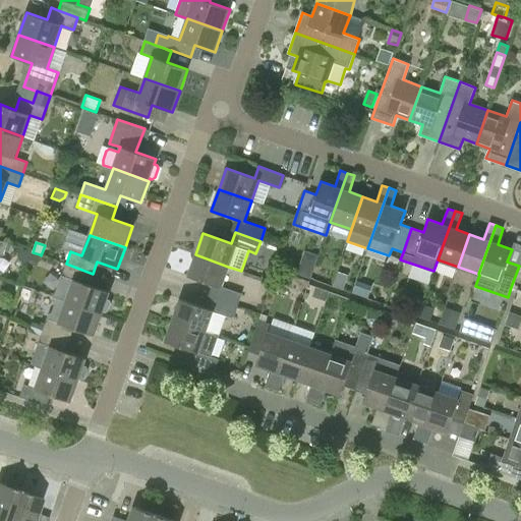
[(26,265),(31,251),(19,247),(16,256),(18,262),(26,265)]
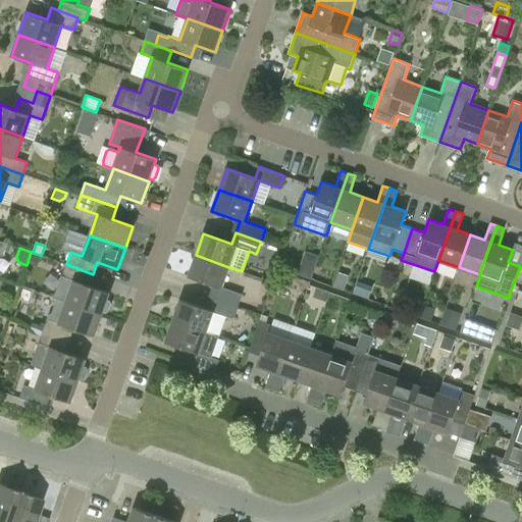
[(313,275),(316,252),(303,250),(300,274),(313,275)]
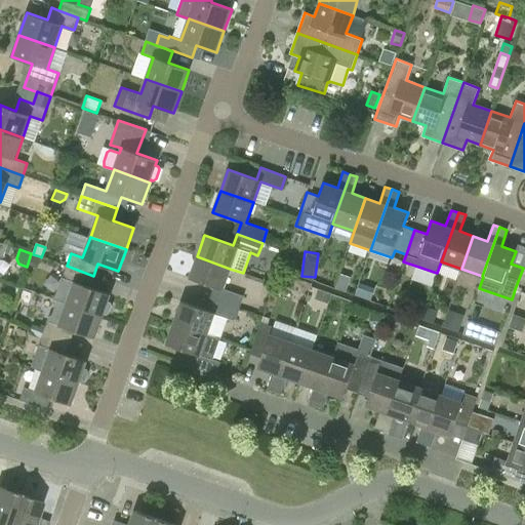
[(33,254),(29,266),(37,268),(40,256),(33,254)]
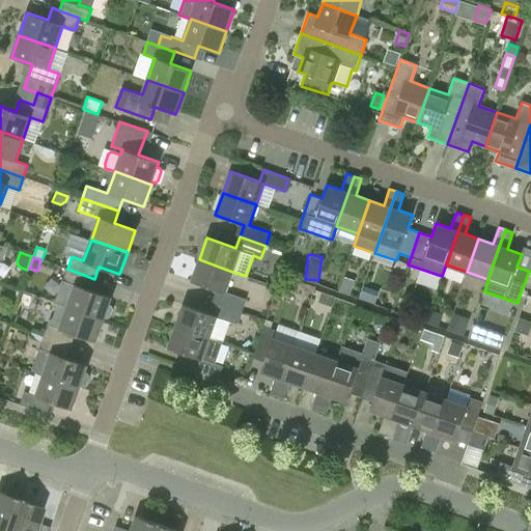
[(246,300),(226,292),(232,272),(199,259),(192,281),(221,291),(217,303),(242,312),(246,300)]
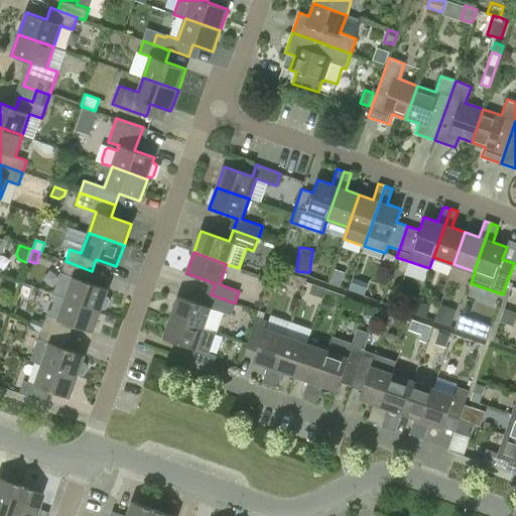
[(101,310),(102,308),(104,309),(107,308),(110,300),(109,297),(106,296),(108,289),(88,282),(92,271),(66,261),(53,295),(56,295),(66,298),(101,310)]
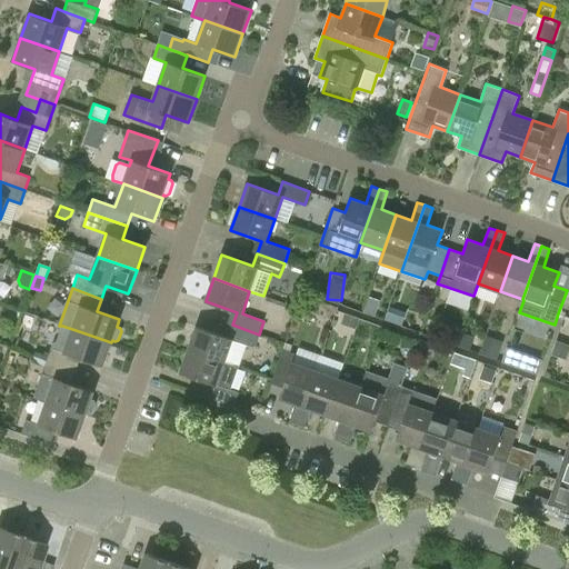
[(341,323),(356,329),(359,319),(346,313),(341,323)]
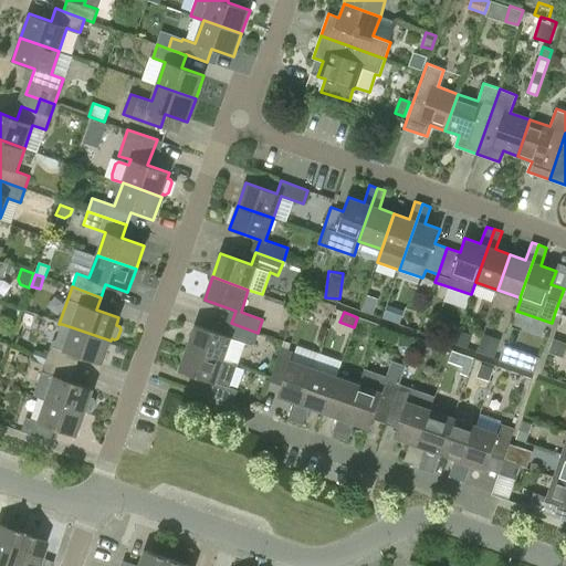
[(227,335),(196,325),(187,348),(238,366),(245,344),(253,346),(258,333),(231,323),(227,335)]
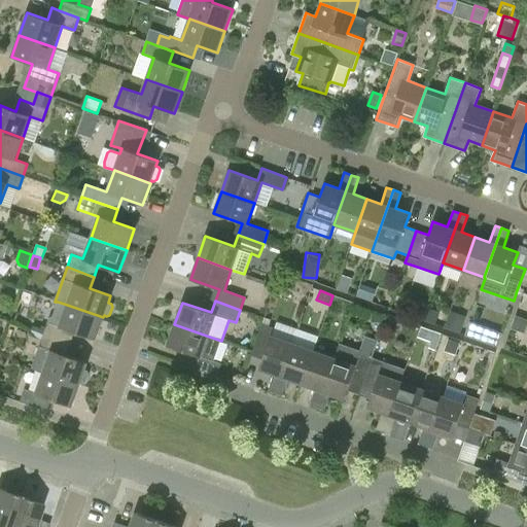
[(53,316),(49,318),(43,335),(70,344),(74,332),(95,340),(103,317),(67,305),(58,302),(53,316)]
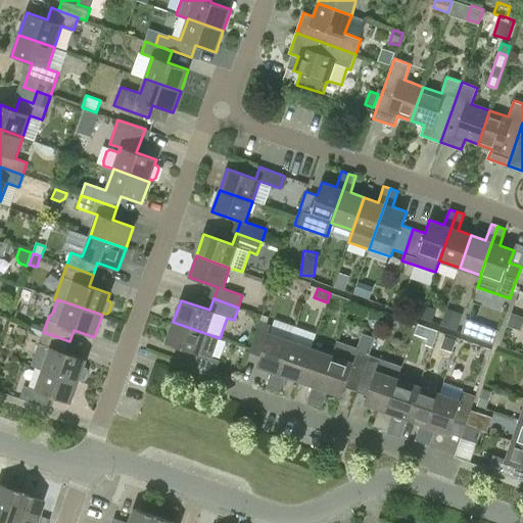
[(420,319),(432,323),(436,311),(424,306),(420,319)]
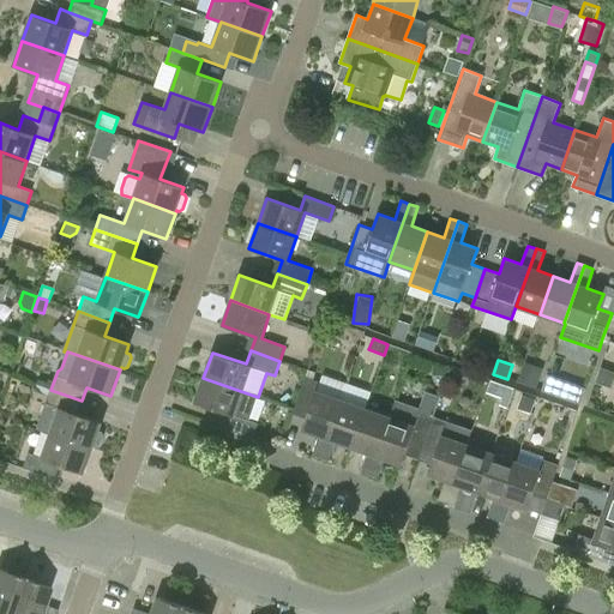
[(319,437),(312,456),(320,458),(341,399),(317,391),(319,383),(313,380),(317,372),(308,369),(293,414),(306,419),(302,431),(319,437)]
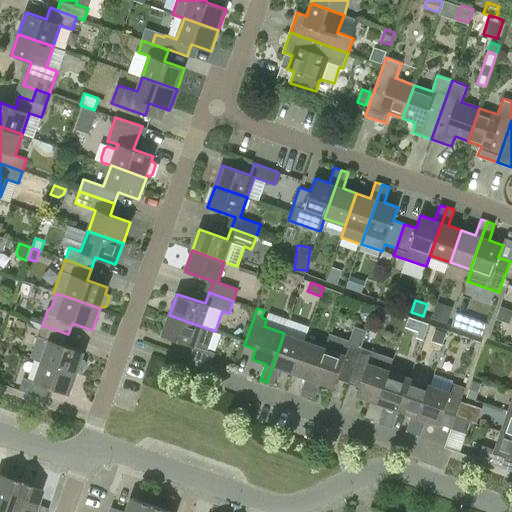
[(448,324),(451,316),(435,310),(432,319),(448,324)]
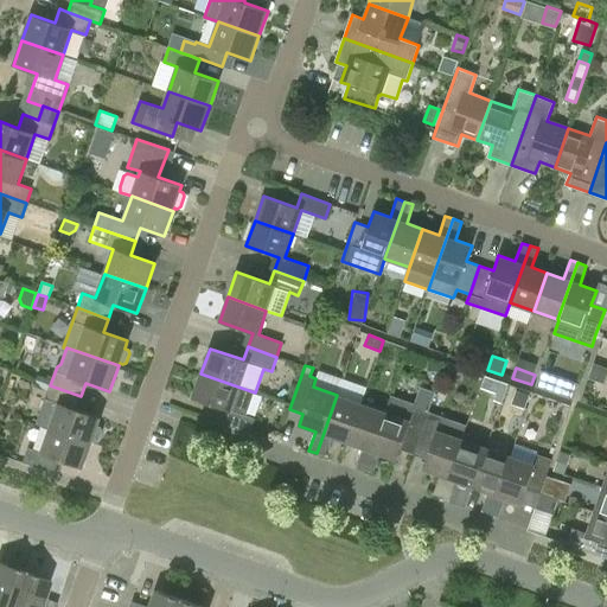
[(556,377),(542,371),(537,384),(551,389),(556,377)]
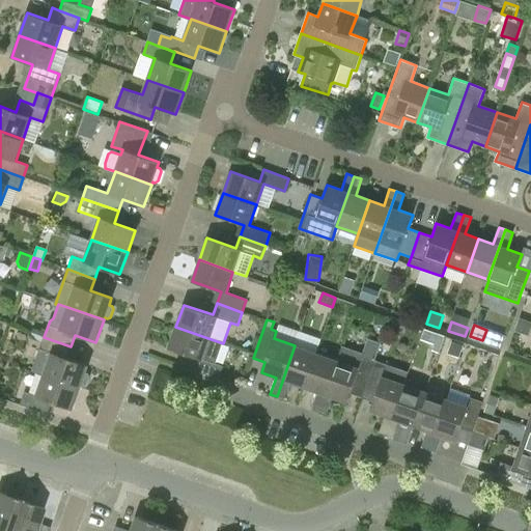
[(193,370),(218,379),(223,366),(216,364),(223,343),(175,327),(168,348),(197,358),(193,370)]
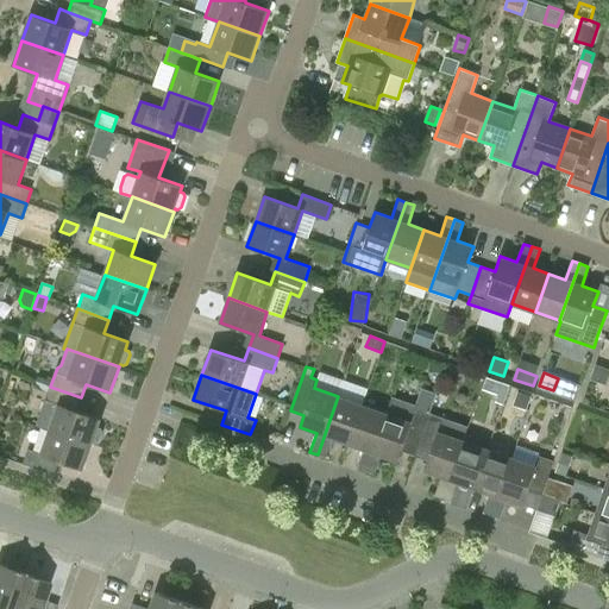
[(483,389),(496,394),(501,382),(487,377),(483,389)]
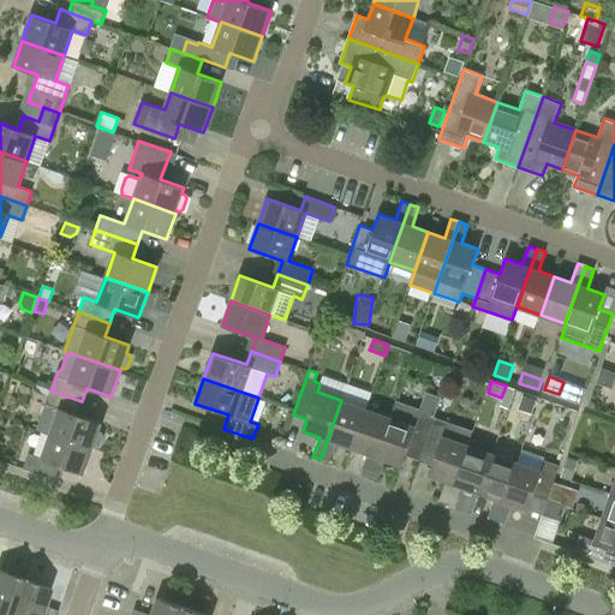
[(93,449),(94,446),(96,447),(100,446),(103,436),(102,433),(99,431),(101,423),(77,415),(82,401),(51,390),(36,430),(51,435),(51,434),(93,449)]
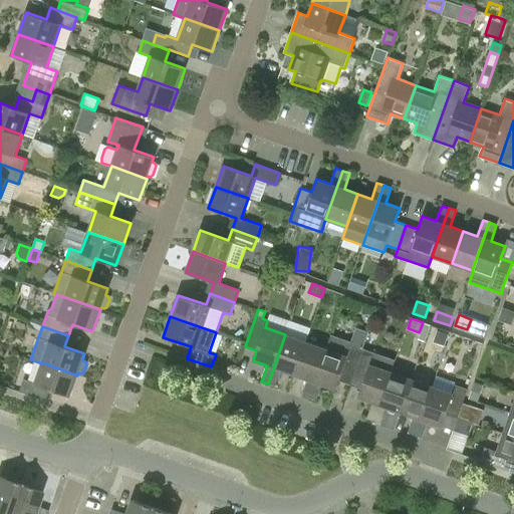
[(438,329),(434,342),(444,346),(449,333),(438,329)]
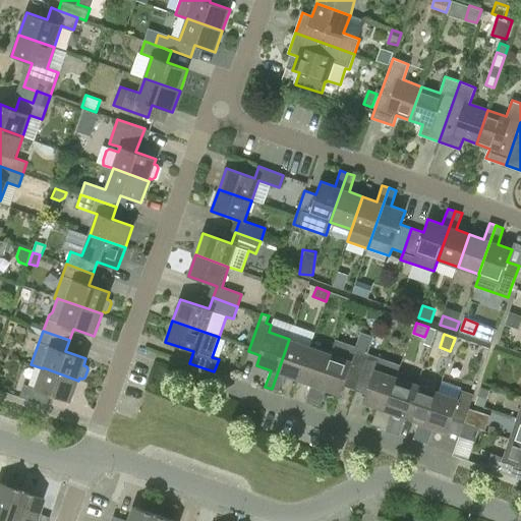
[(279,391),(285,375),(298,380),(309,347),(289,339),(272,389),(279,391)]
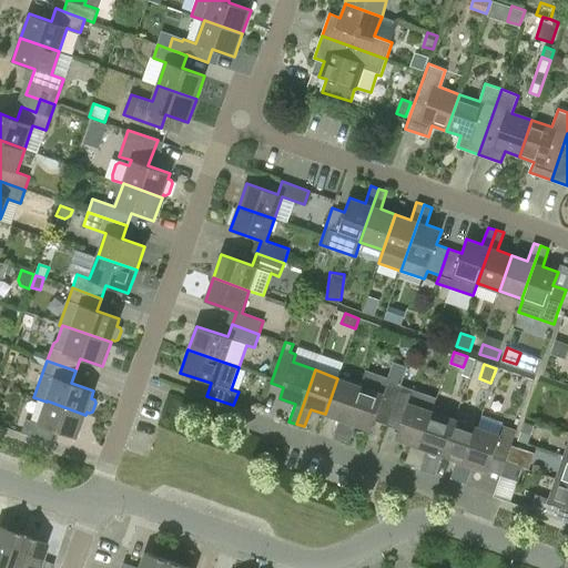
[(375,421),(387,425),(401,385),(387,381),(388,378),(366,371),(361,386),(342,439),(350,443),(355,425),(372,430),(375,421)]
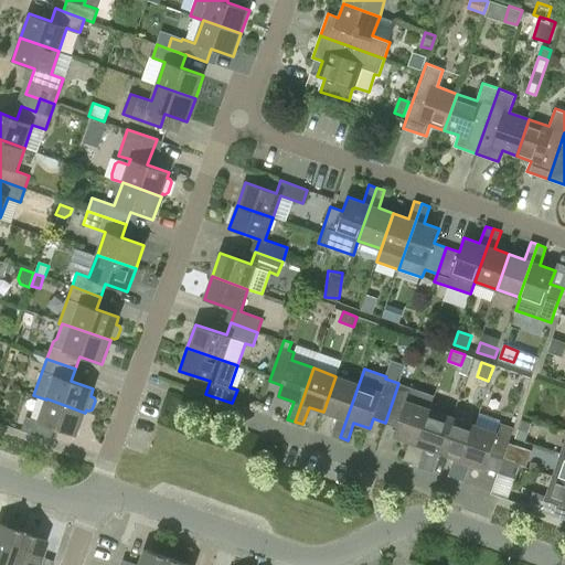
[(339,417),(332,435),(340,437),(359,384),(336,376),(323,412),(339,417)]
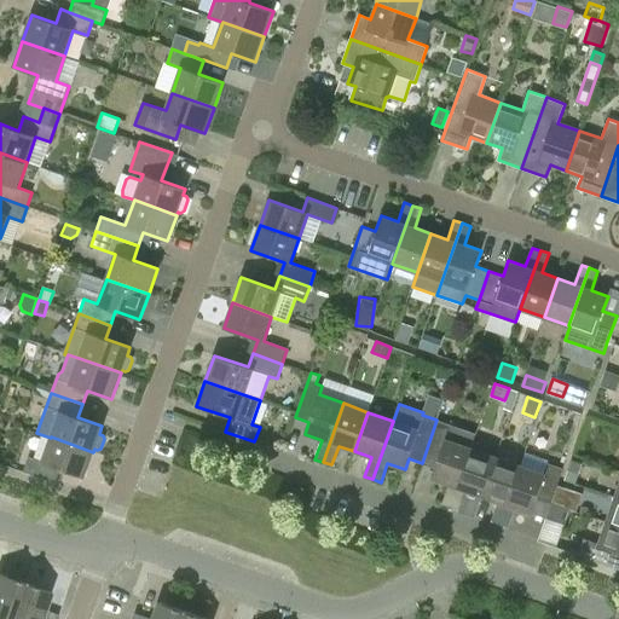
[(449,485),(443,503),(450,507),(470,449),(446,439),(451,426),(437,420),(422,463),(435,468),(432,479),(449,485)]
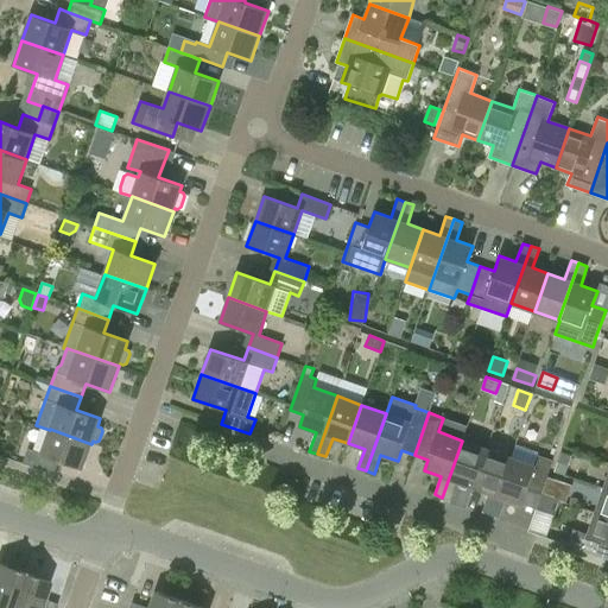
[(27,449),(23,463),(54,474),(58,461),(82,469),(92,444),(50,429),(50,430),(42,454),(27,449)]
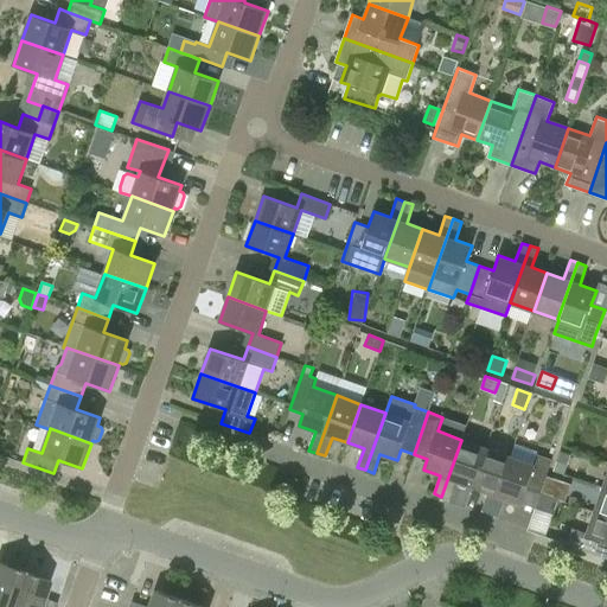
[(449,499),(457,480),(472,486),(486,448),(461,440),(441,497),(449,499)]
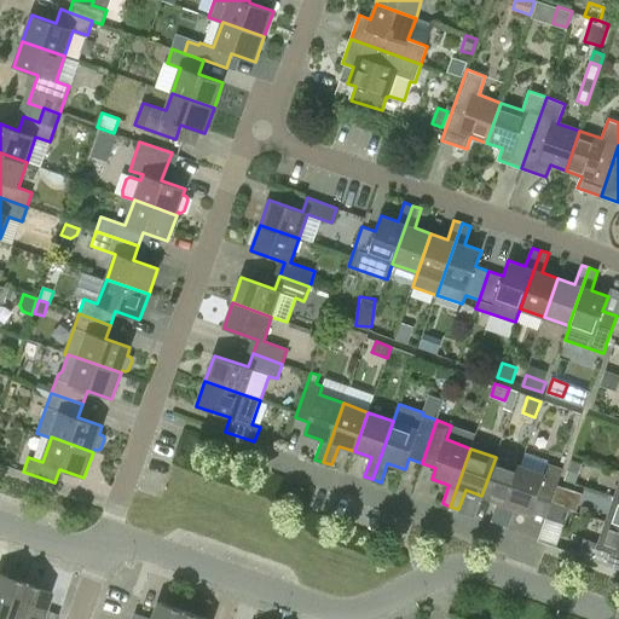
[(498,502),(491,521),(499,524),(520,466),(496,457),(481,496),(498,502)]
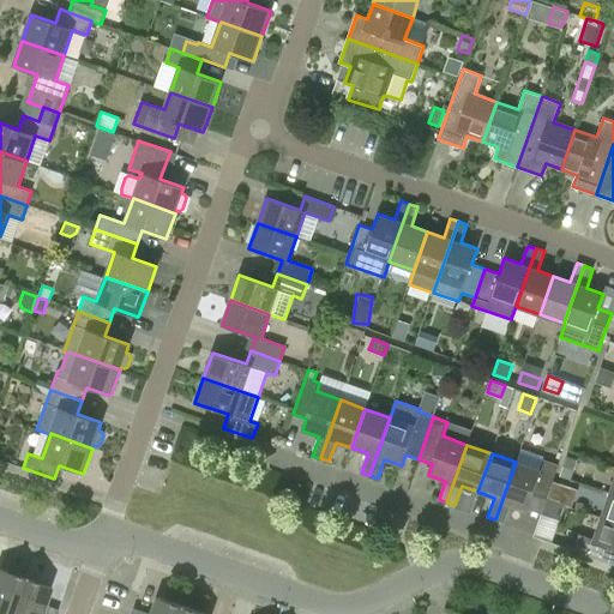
[(582,477),(573,471),(578,461),(567,457),(560,476),(581,483),(582,477)]
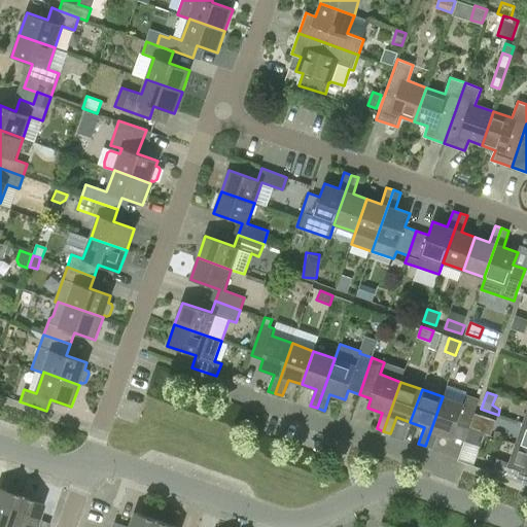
[(432,449),(438,432),(453,437),(457,424),(468,428),(479,399),(466,394),(463,403),(443,396),(425,446),(432,449)]
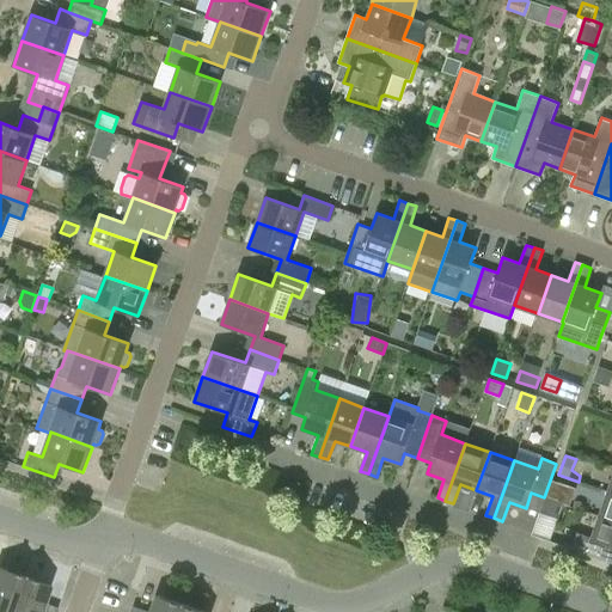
[(563,484),(551,479),(545,496),(557,501),(563,484)]
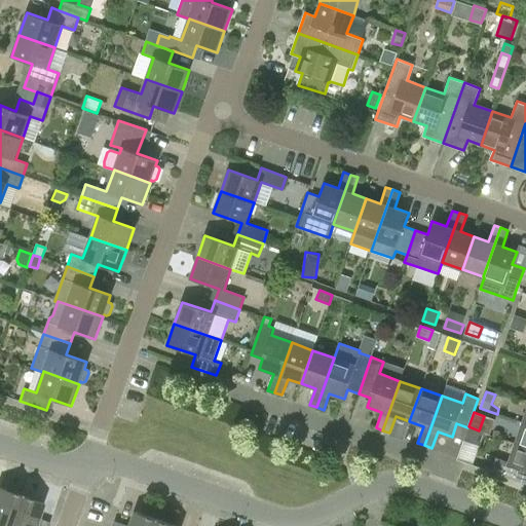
[(525,423),(523,422),(516,443),(525,447),(525,423)]
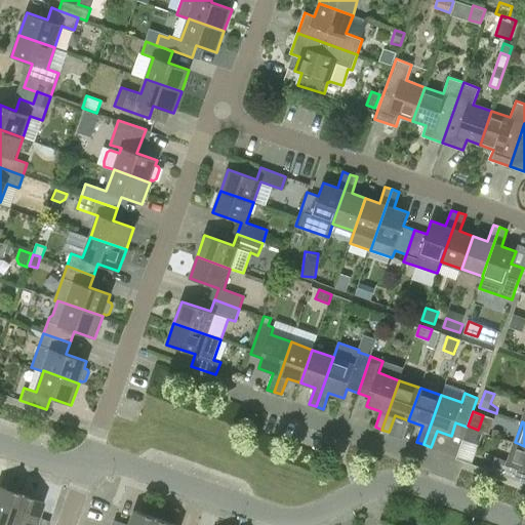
[(463,440),(479,445),(483,432),(478,430),(468,426),(463,440)]
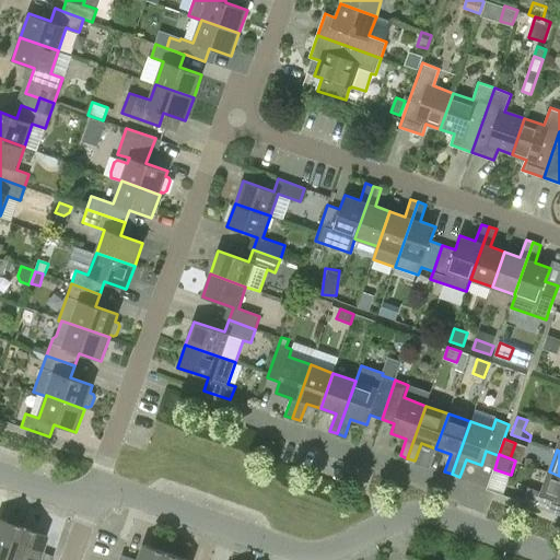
[(559,476),(549,471),(540,494),(527,489),(523,502),(559,515),(559,476)]
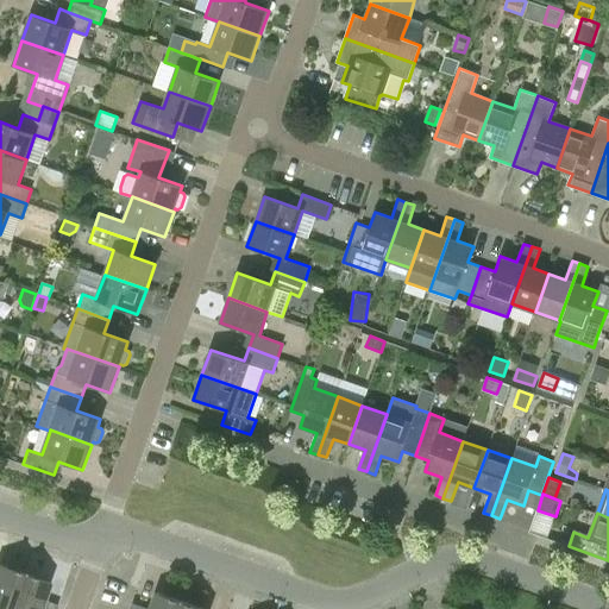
[(0,608),(11,608),(23,573),(0,565),(0,608)]
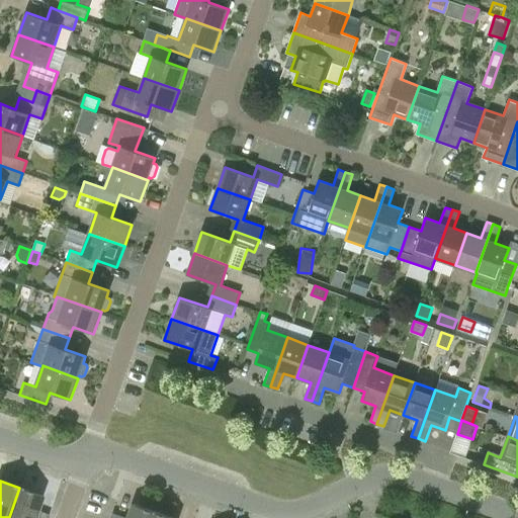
[(47,517),(49,515),(36,511),(42,496),(19,488),(9,517),(47,517)]
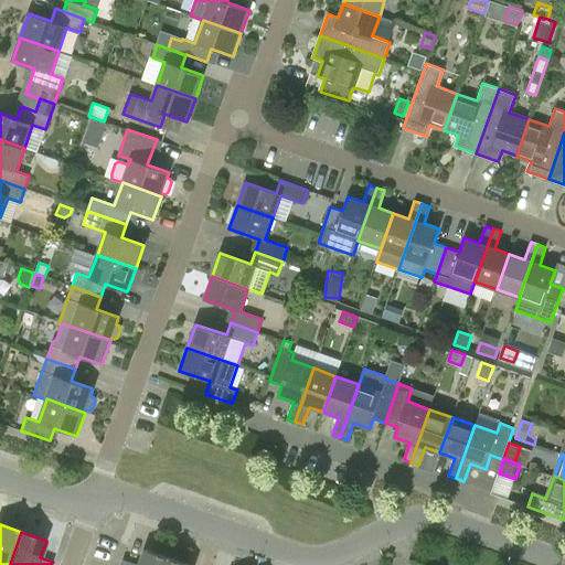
[(166,564),(169,557),(145,550),(139,564),(123,560),(120,564),(166,564)]
